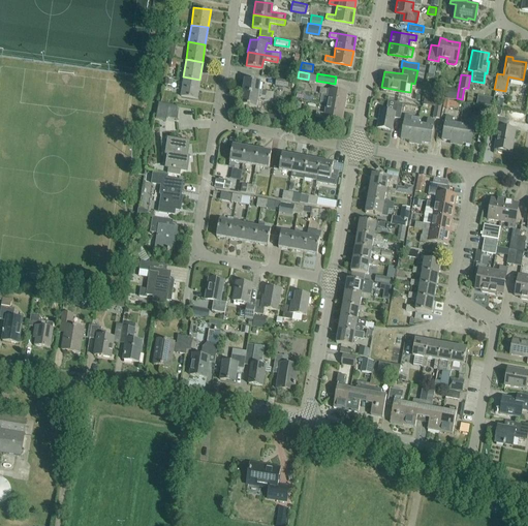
[(196,96),(199,80),(183,76),(180,94),(196,96)]
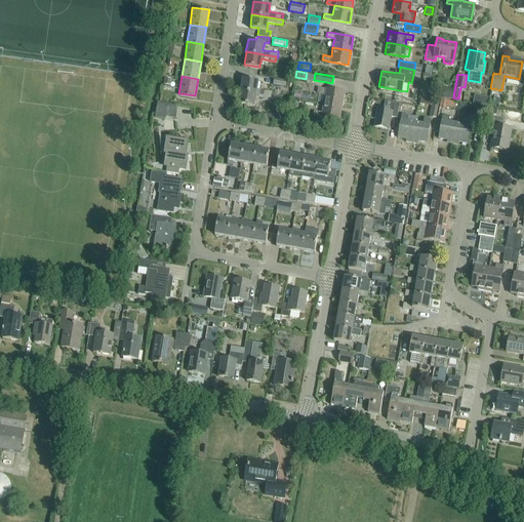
[(289,85),(290,79),(273,76),(272,82),(289,85)]
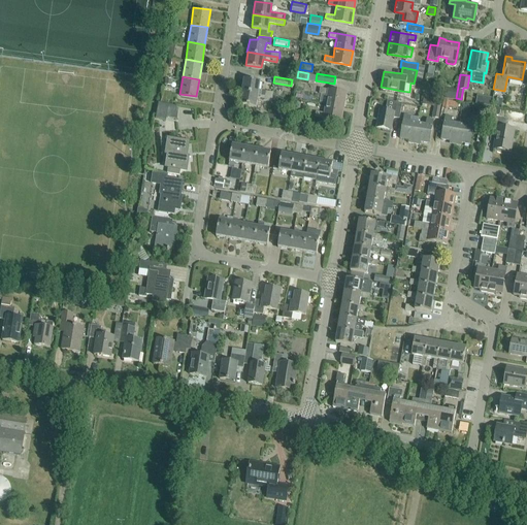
[(243,77),(241,90),(271,95),(272,90),(258,88),(260,79),(243,77)]
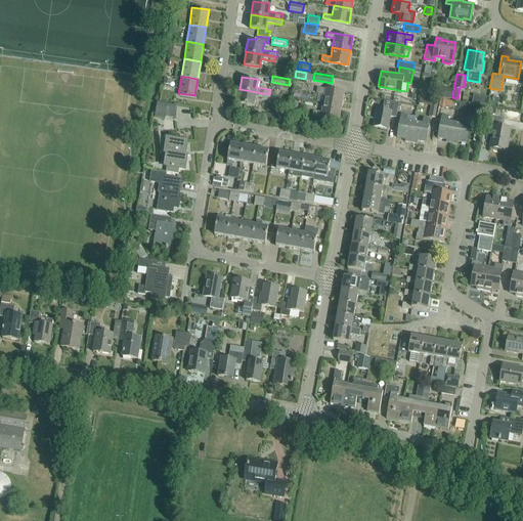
[(341,104),(343,90),(324,86),(324,87),(316,85),(316,90),(324,92),(322,101),(341,104)]
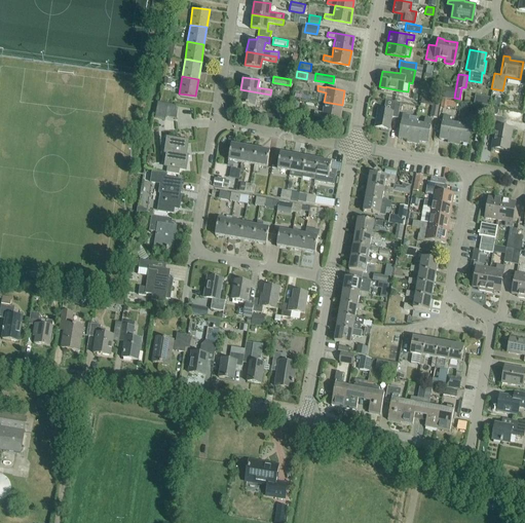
[(454,98),(455,86),(445,85),(443,96),(454,98)]
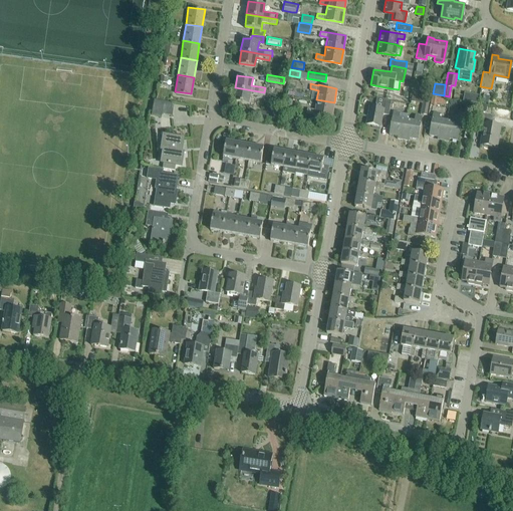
[(249,102),(250,95),(264,97),(264,92),(235,87),(233,100),(249,102)]
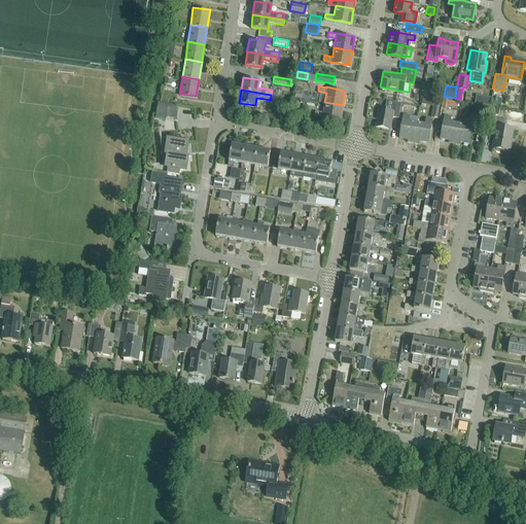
[(489,104),(491,96),(476,94),(475,102),(489,104)]
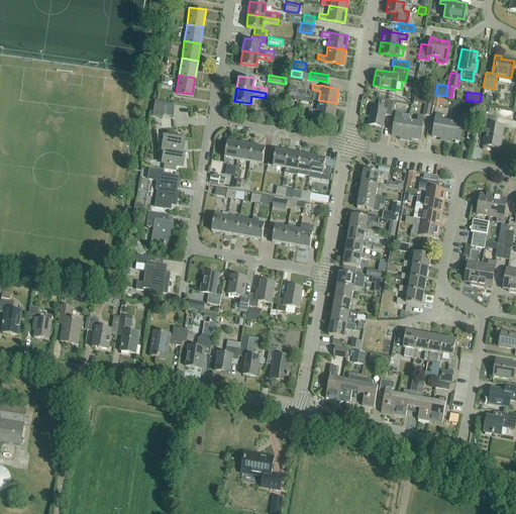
[(439,96),(431,95),(430,101),(430,103),(438,104),(438,102),(439,96)]
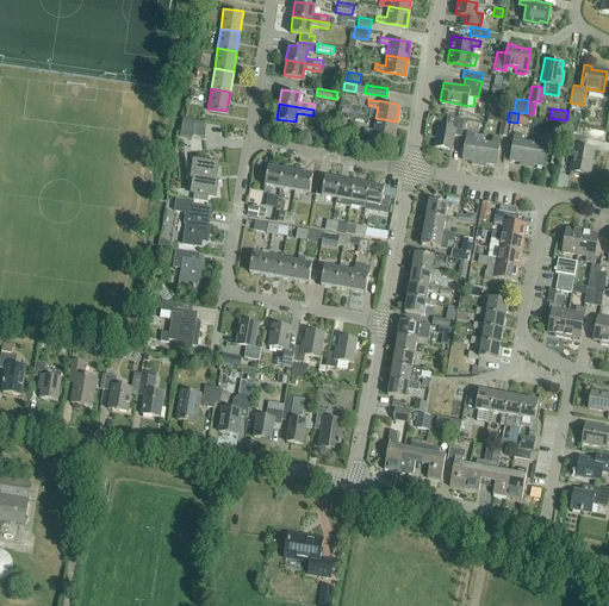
[(460,135),(463,120),(464,116),(457,114),(454,126),(437,124),(434,145),(451,148),(453,133),(460,135)]
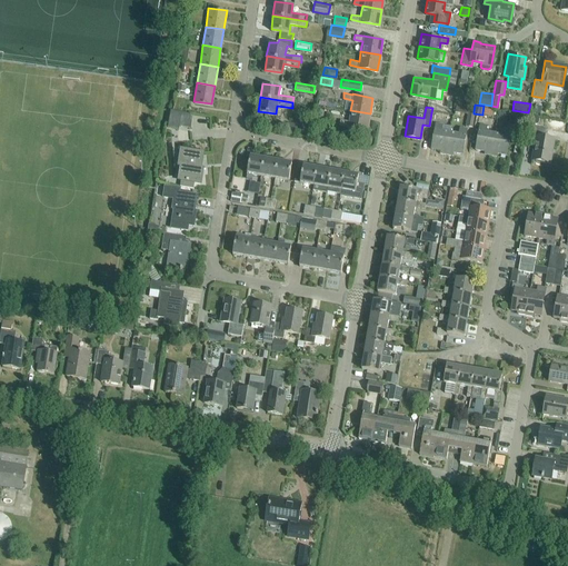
[(189,126),(192,112),(169,108),(168,116),(167,125),(178,127),(179,123),(189,126)]
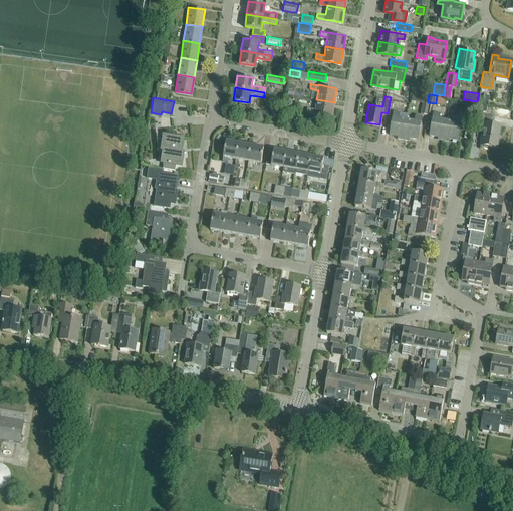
[(283,109),(290,110),(292,98),(285,97),(283,109)]
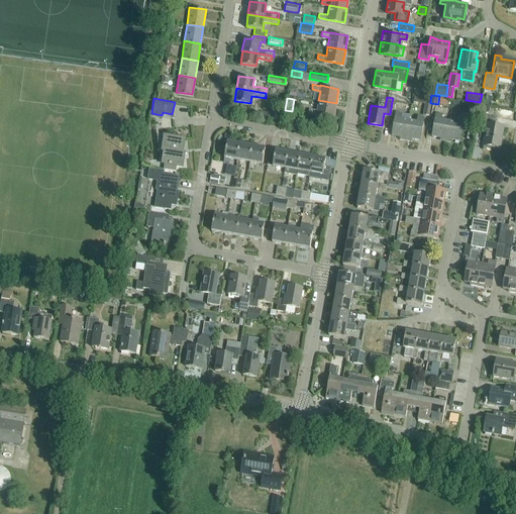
[(333,117),(336,103),(318,100),(316,109),(308,107),(308,112),(315,113),(315,114),(333,117)]
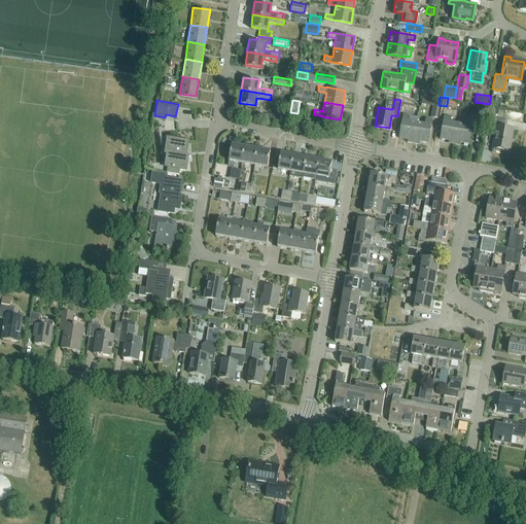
[(432,102),(430,115),(436,116),(439,103),(432,102)]
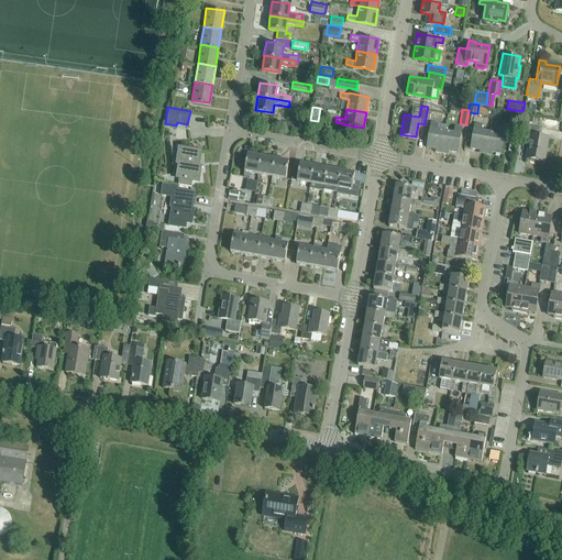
[(298,124),(306,125),(308,111),(300,110),(298,124)]
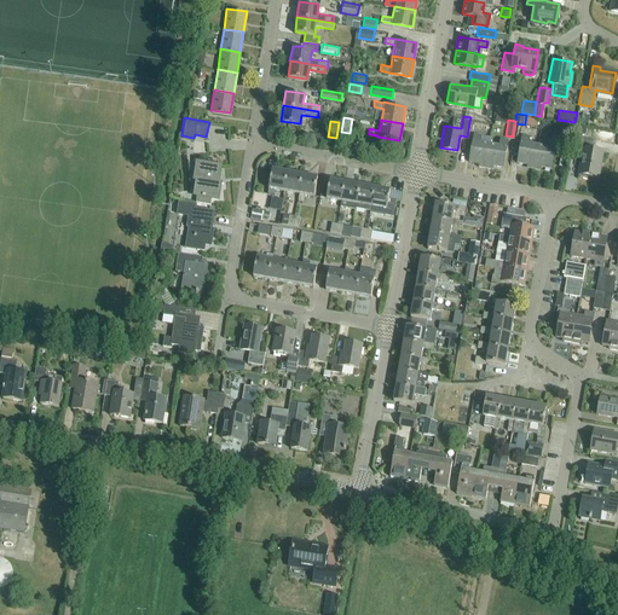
[(571,122),(570,132),(573,133),(585,132),(587,125),(571,122)]
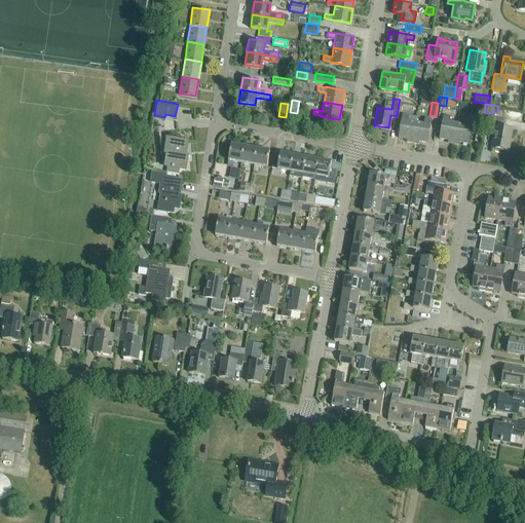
[(272,121),(274,113),(265,111),(264,120),(272,121)]
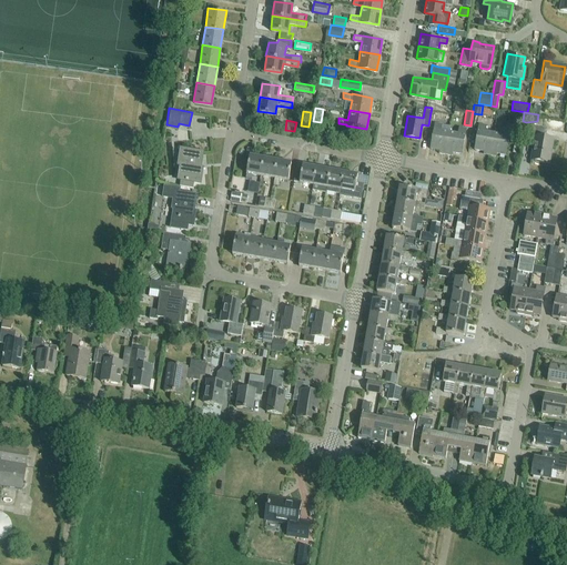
[(445,151),(448,131),(439,129),(441,122),(434,121),(429,147),(439,148),(438,150),(445,151)]
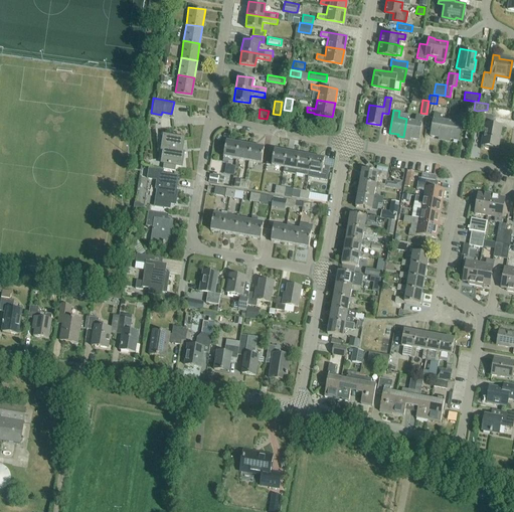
[(444,138),(447,119),(439,118),(440,112),(434,111),(430,134),(438,135),(438,137),(444,138)]
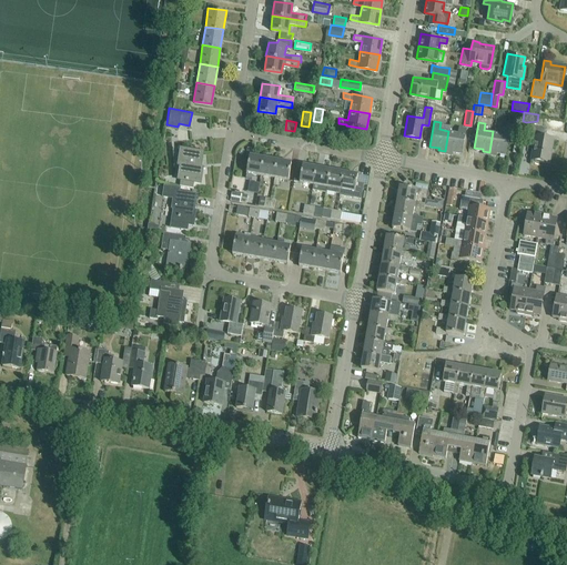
[(548,161),(553,137),(544,135),(545,127),(529,124),(527,138),(534,139),(530,158),(548,161)]
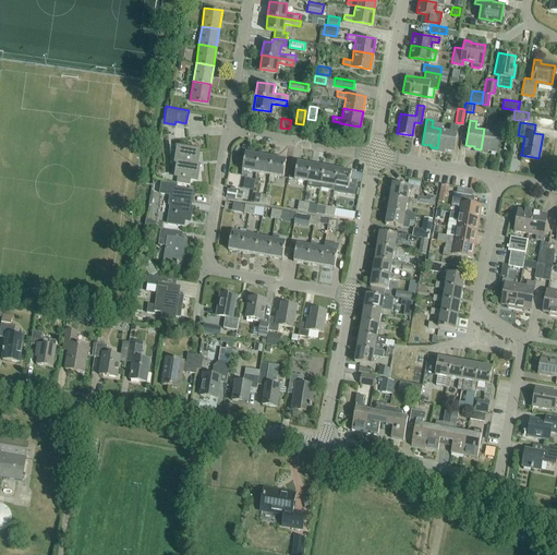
[(452,149),(457,124),(450,123),(449,130),(440,129),(437,148),(443,149),(444,147),(452,149)]
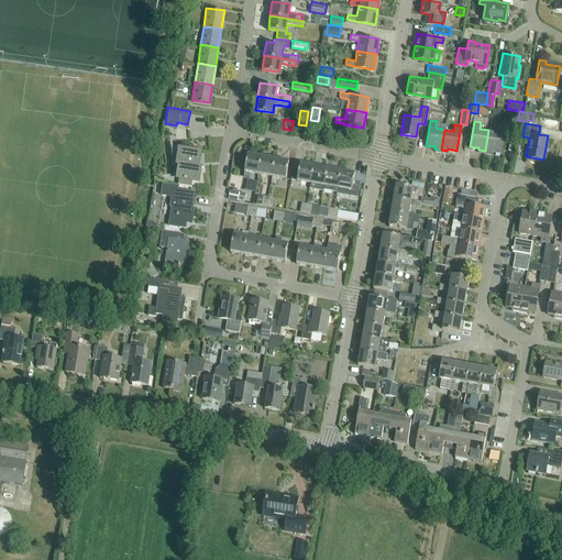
[(500,152),(505,127),(498,125),(497,132),(488,130),(485,151),(491,152),(491,150),(500,152)]
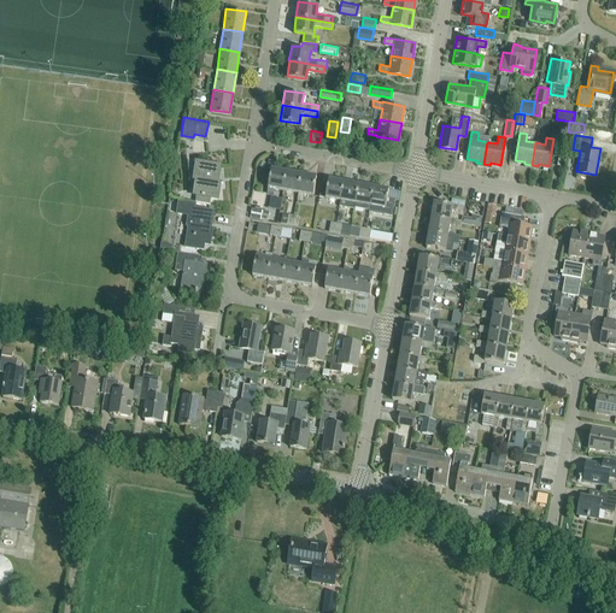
[(193,192),(195,193),(194,199),(209,201),(210,195),(217,196),(218,180),(217,180),(220,163),(195,159),(193,176),(195,177),(193,192)]
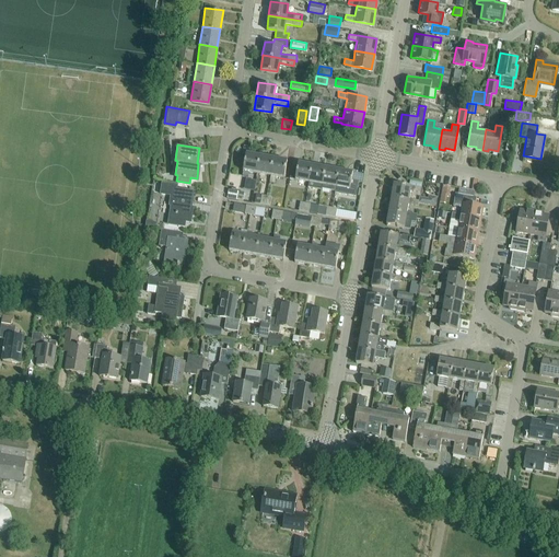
[(256,171),(259,153),(245,151),(242,173),(247,174),(248,170),(256,171)]
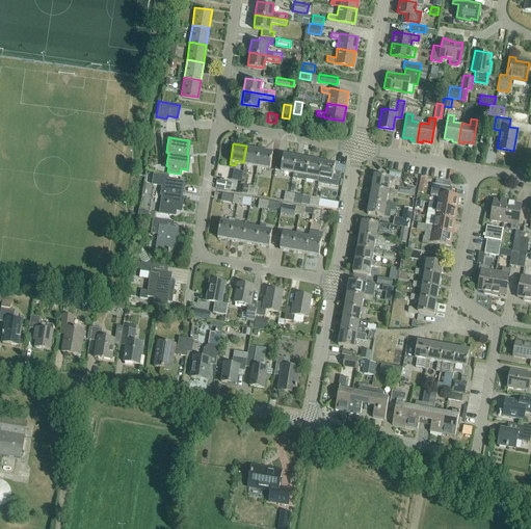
[(256,164),(259,148),(246,146),(243,162),(256,164)]
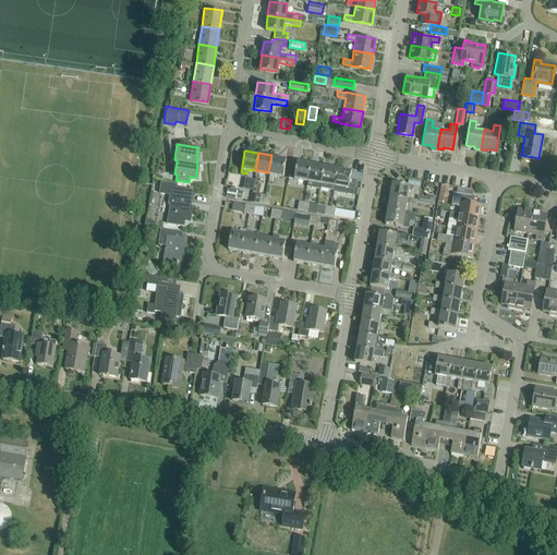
[(282,176),(286,158),(271,155),(268,172),(282,176)]
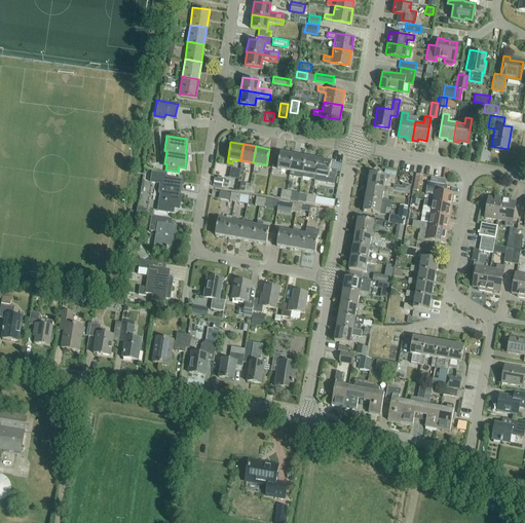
[(290,170),(292,153),(279,150),(276,166),(290,170)]
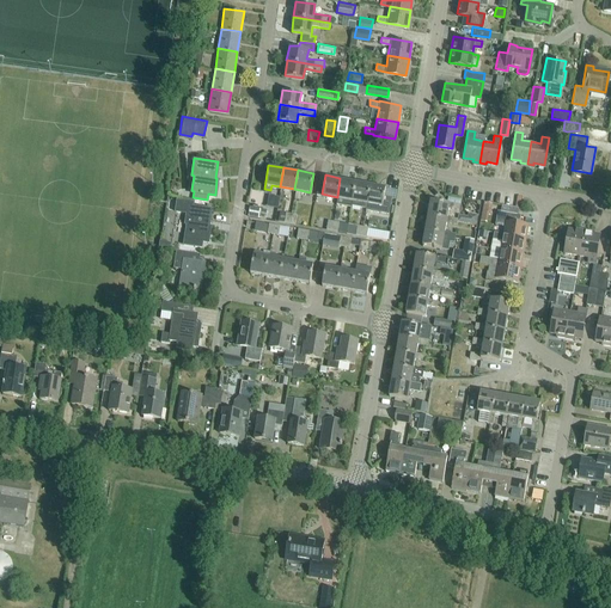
[(352,200),(355,180),(340,178),(337,197),(336,203),(350,206),(350,204),(352,200)]
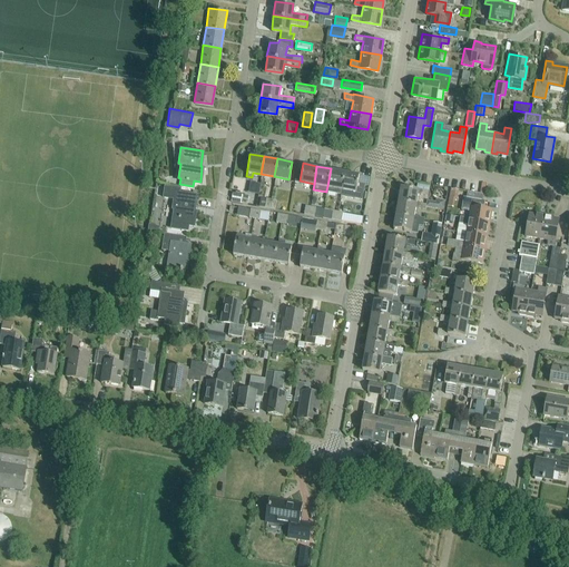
[(344,170),(331,168),(327,186),(326,191),(341,193),(341,188),(344,170)]
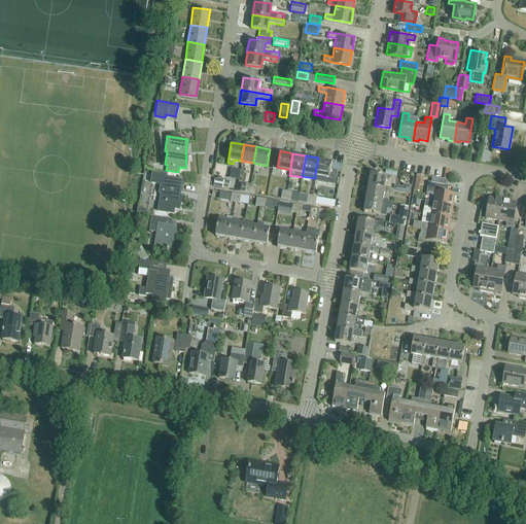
[(328,176),(331,160),(318,158),(315,174),(328,176)]
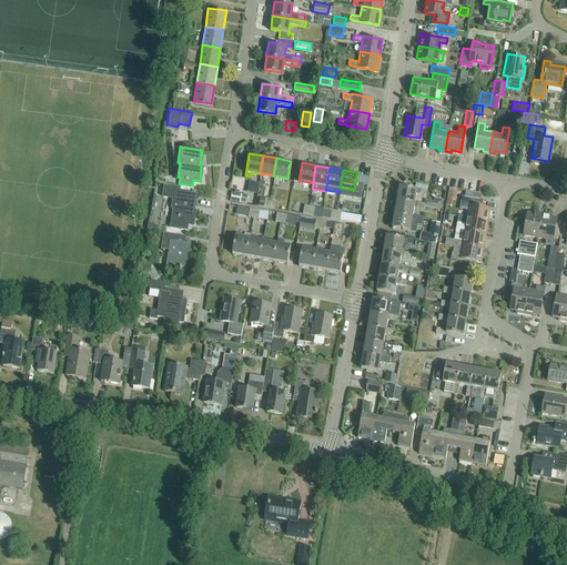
[(193,209),(195,193),(178,190),(178,187),(164,184),(162,194),(172,197),(171,205),(173,207),(170,224),(186,228),(186,222),(193,223),(195,209),(193,209)]
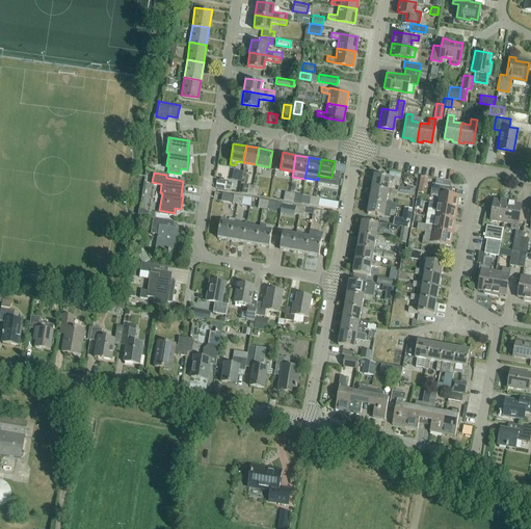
[(398,181),(399,176),(390,175),(390,176),(373,174),(371,186),(388,189),(388,187),(390,179),(398,181)]
